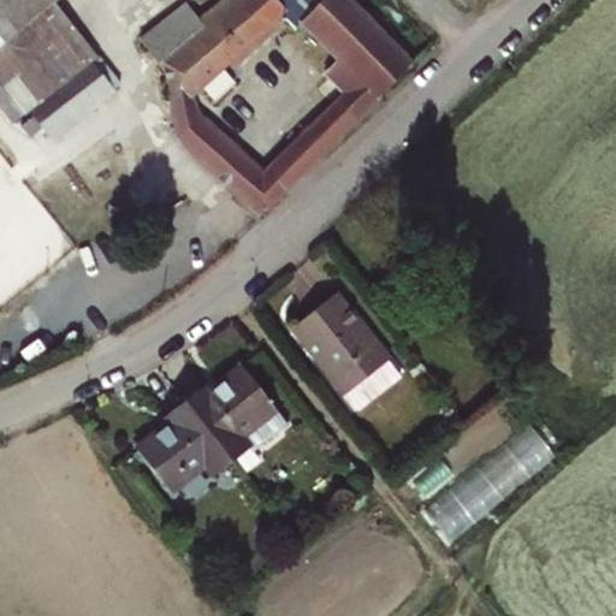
[(0,0),(0,83),(24,114),(30,111),(54,92),(76,122),(116,90),(94,61),(98,58),(52,0),(0,0)]
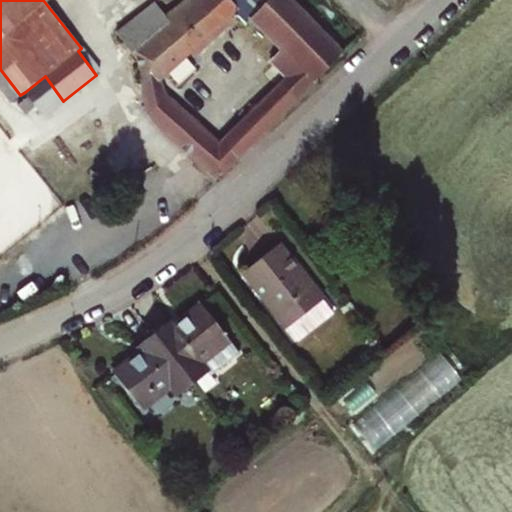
[(140,80),(157,78),(232,11),(244,23),(250,17),(280,49),(269,62),(284,78),(218,143),(162,93),(143,95),(147,114),(215,179),(341,53),(287,0),(184,0),(164,15),(153,3),(116,33),(136,59),(140,80)]
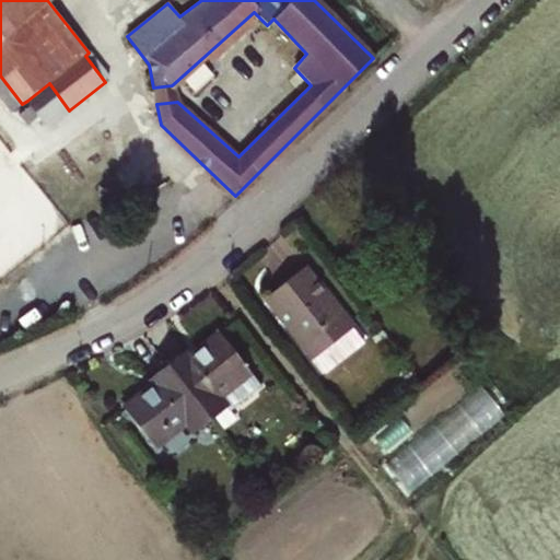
[(31,106),(38,115),(47,128),(69,111),(49,83),(27,101),(31,106)]
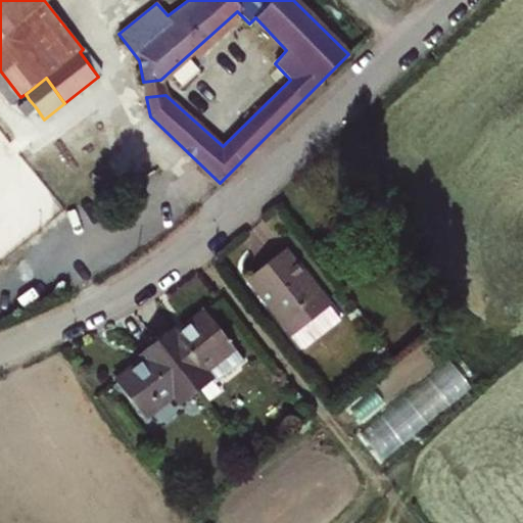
[(146,97),(165,95),(160,80),(143,82),(146,97)]
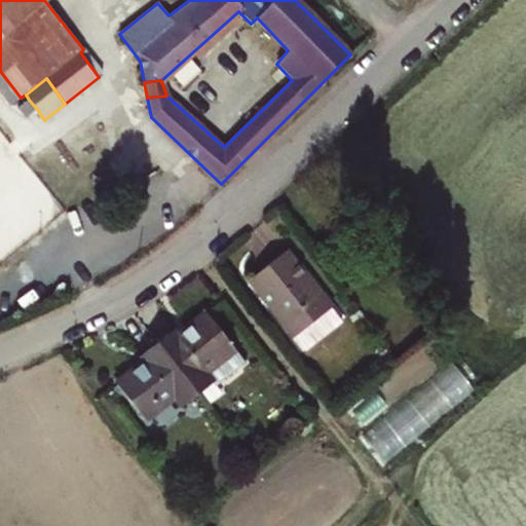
[(36,108),(29,100),(19,108),(25,116),(36,108)]
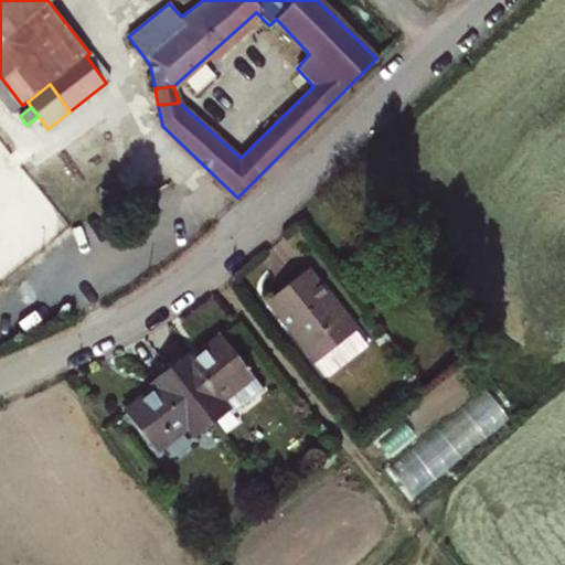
[(302,275),(266,308),(321,365),(355,333),(302,275)]
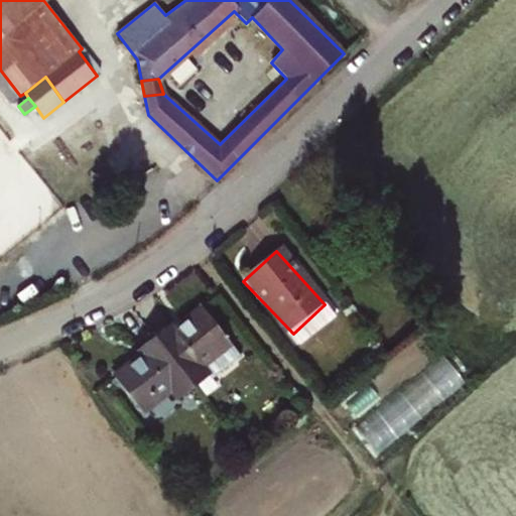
[(169,324),(154,336),(195,385),(209,373),(212,377),(240,353),(202,305),(174,328),(169,324)]
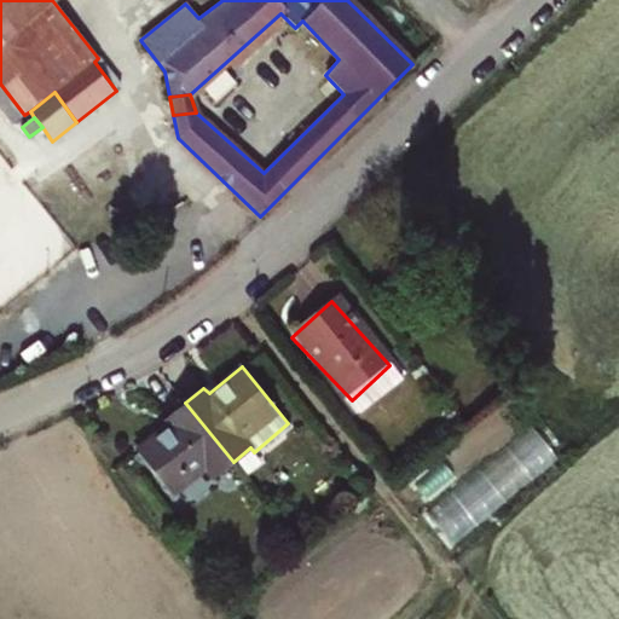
[(215,476),(233,462),(185,403),(167,418),(172,424),(138,451),(172,493),(206,467),(215,476)]
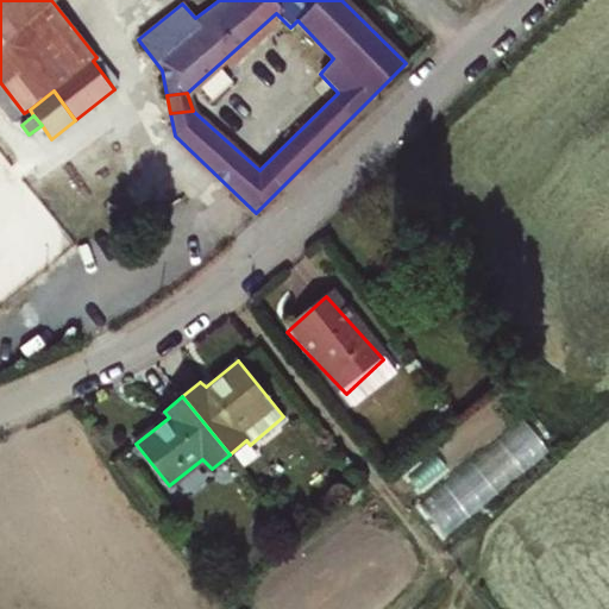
[(425,503),(439,526),(552,449),(537,427),(425,503)]
